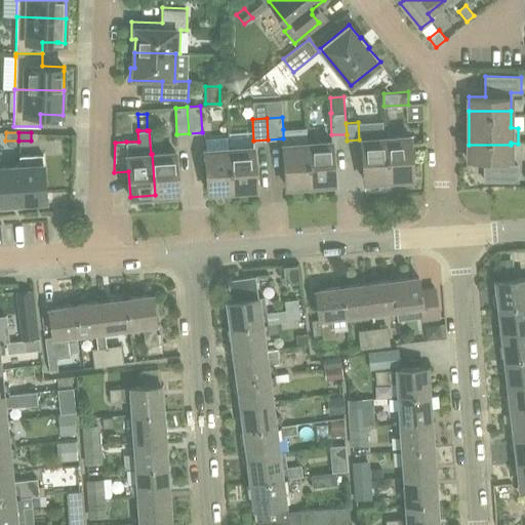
[(410,135),(386,137),(389,178),(413,176),(410,135)]
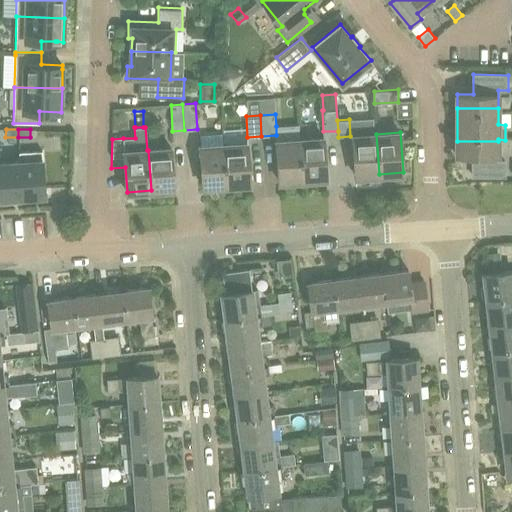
[(355,176),(379,174),(376,134),(353,136),(355,176)]
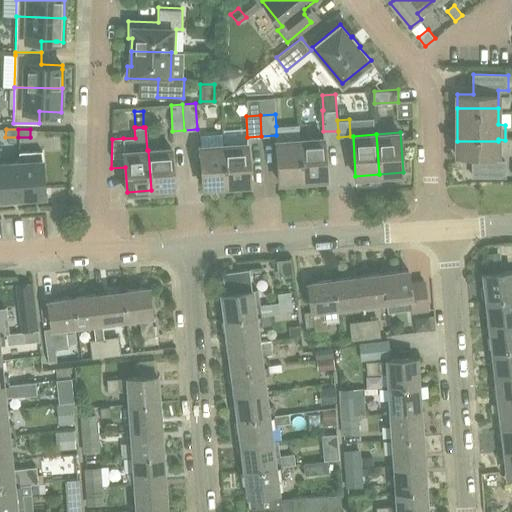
[(300,139),(303,179),(327,178),(324,137),(300,139)]
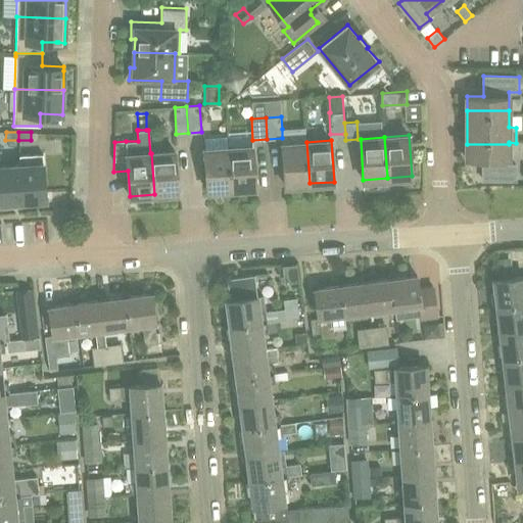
[(310,183),(306,142),(283,144),(285,185),(310,183)]
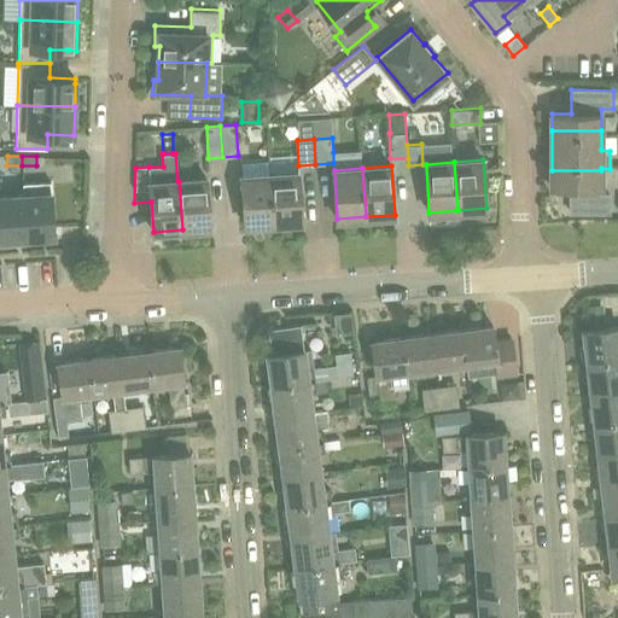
[(571,211),(610,213),(610,196),(601,196),(601,170),(552,170),(552,188),(571,188),(571,211)]
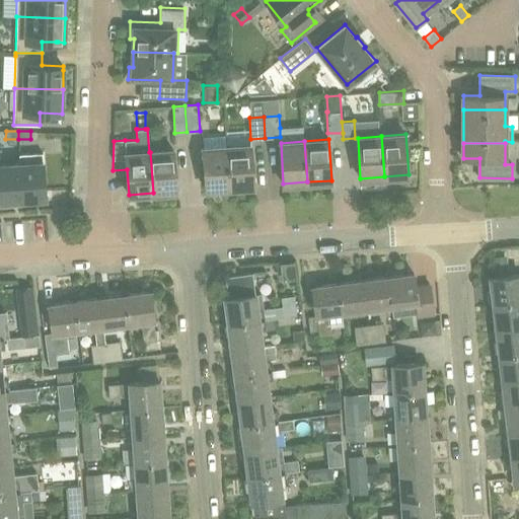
[(251,145),(227,146),(230,188),(254,186),(251,145)]
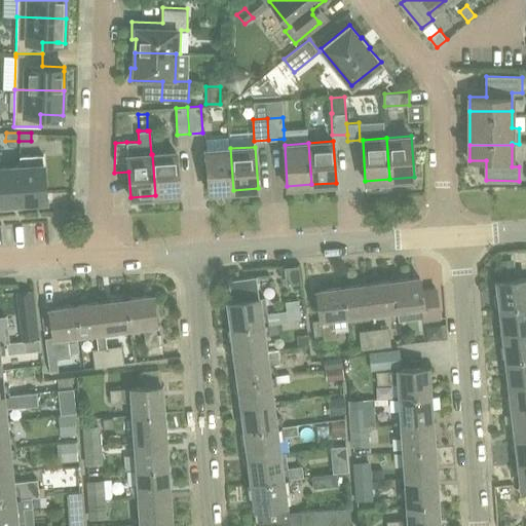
[(205,150),(209,191),(233,190),(230,148),(205,150)]
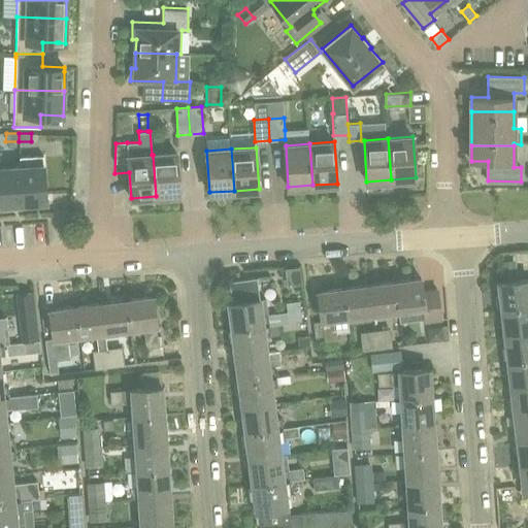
[(153,155),(156,196),(180,194),(177,153),(153,155)]
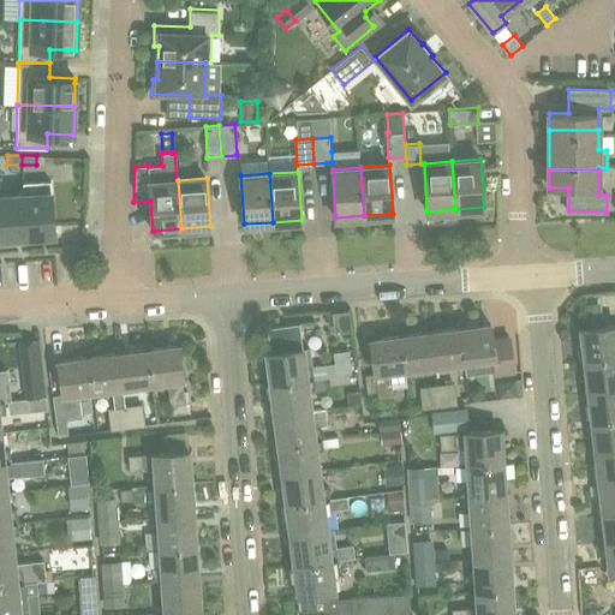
[(24,189),(27,237),(31,237),(54,234),(51,180),(23,183),(24,189)]
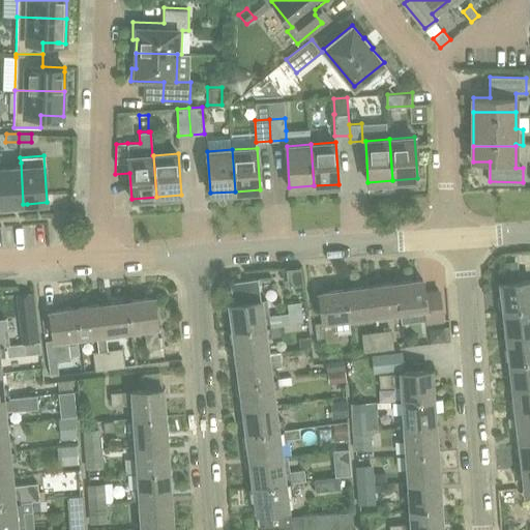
[(21,163),(0,163),(0,194),(1,205),(23,204),(21,163)]
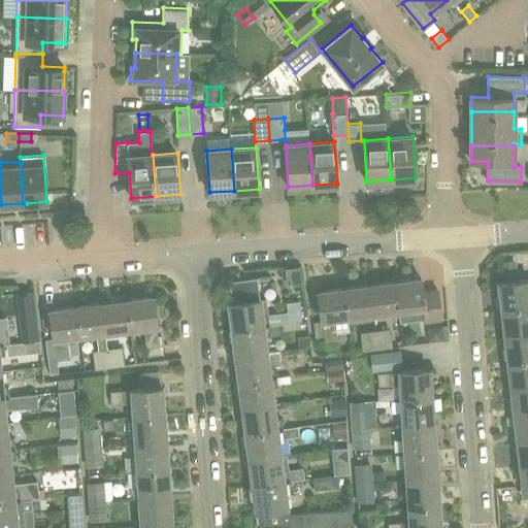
[(229,281),(232,302),(228,303),(231,330),(269,325),(302,320),(299,300),(287,301),(288,311),(262,315),(260,299),(257,277),(229,281)]
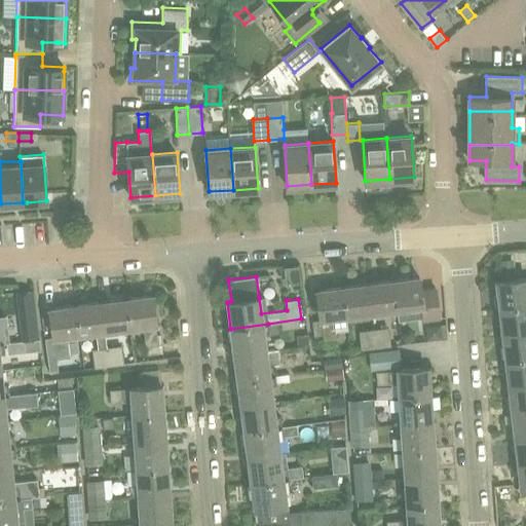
[(419,276),(393,280),(397,309),(399,320),(421,317),(422,321),(439,317),(435,287),(420,289),(419,276)]
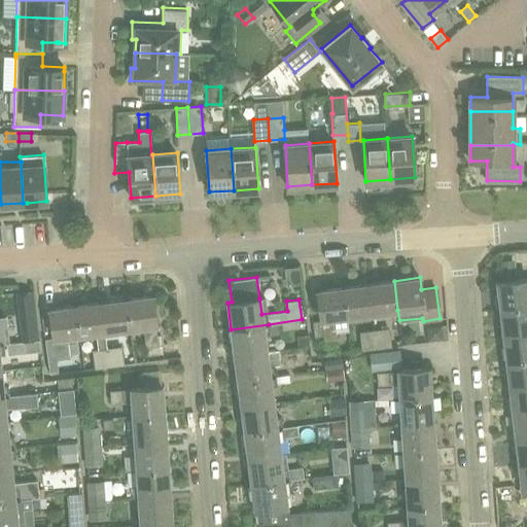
[(526,278),(497,282),(500,308),(526,304),(526,278)]
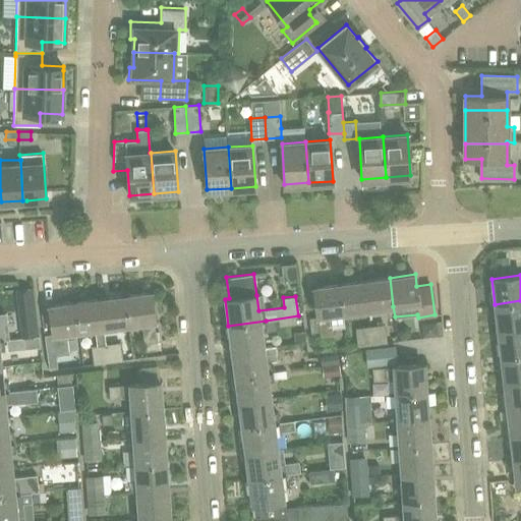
[(364,281),(367,309),(393,306),(390,278),(364,281)]
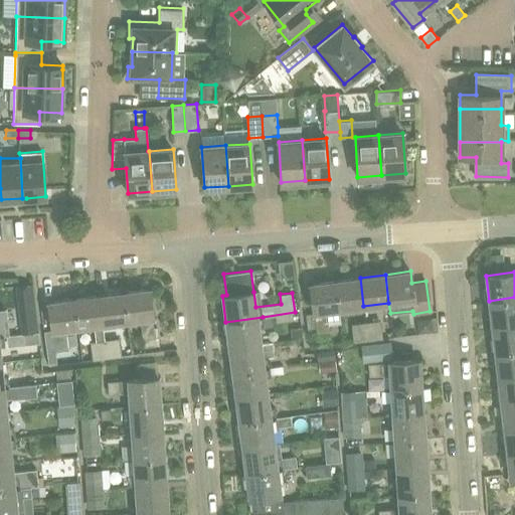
[(335,281),(339,309),(363,306),(360,278),(335,281)]
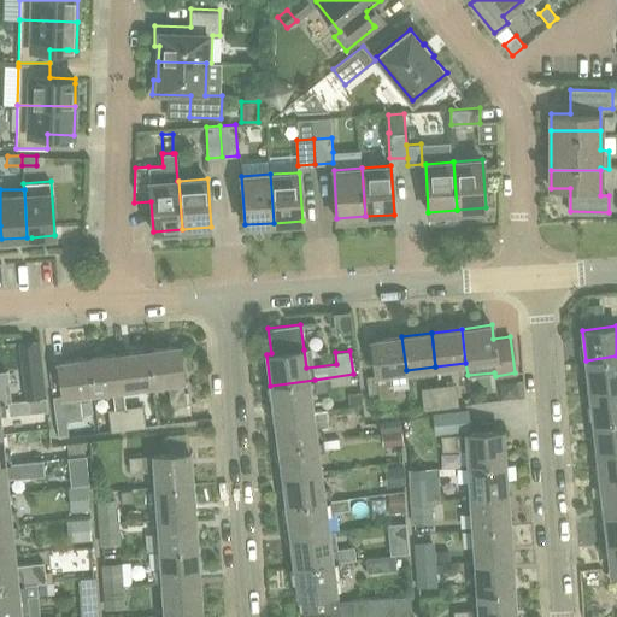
[(378,393),(380,398),(394,397),(391,372),(406,370),(401,336),(371,340),(376,375),(366,376),(369,394),(378,393)]
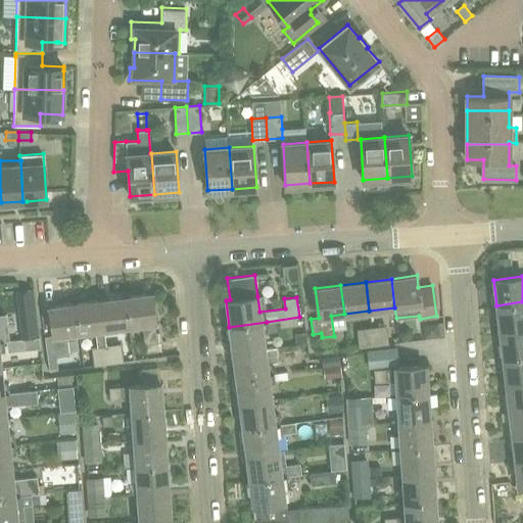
[(11,291),(18,339),(33,337),(27,289),(11,291)]
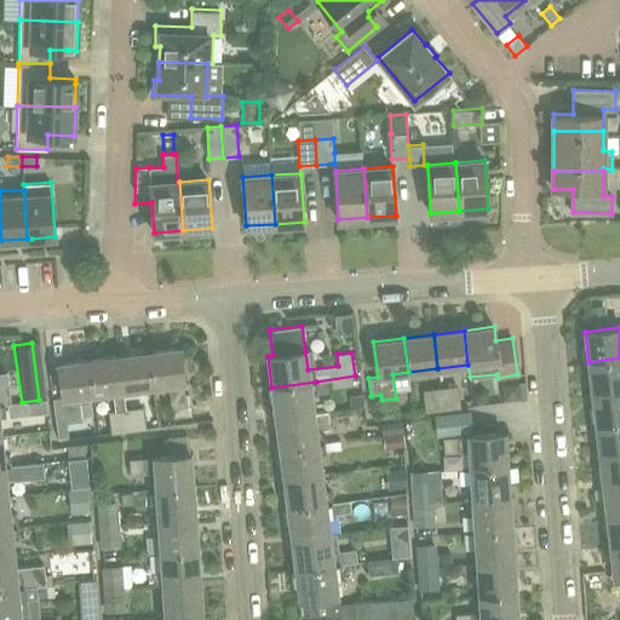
[(179,348),(149,352),(154,386),(168,384),(172,408),(187,406),(183,383),(184,383),(179,348)]
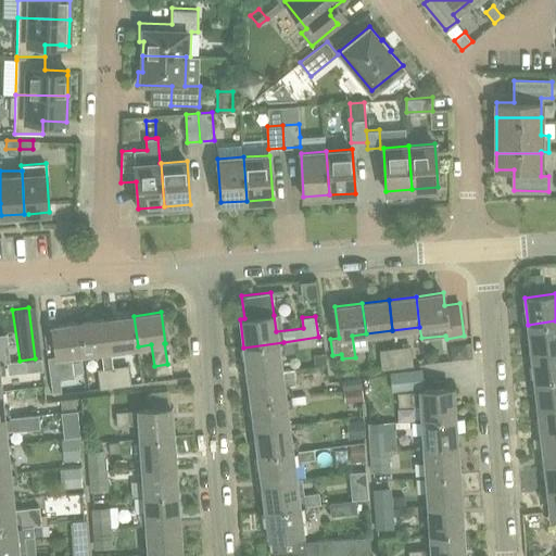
[(134,316),(106,319),(111,350),(138,346),(134,316)]
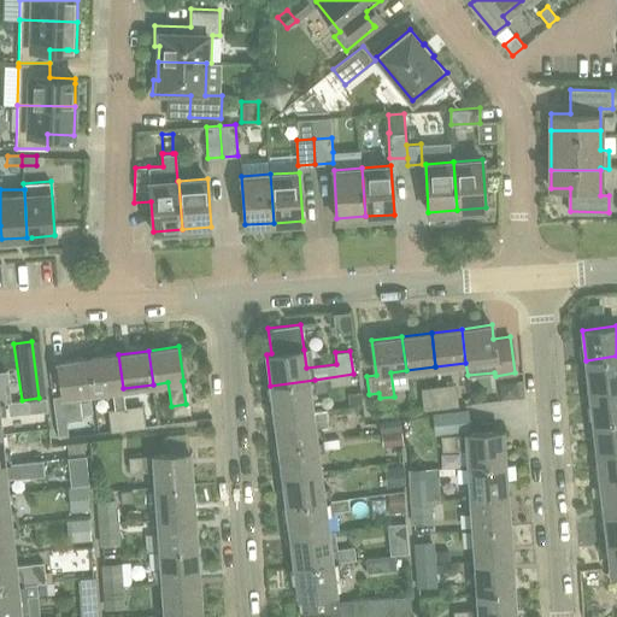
[(118,354),(88,358),(93,393),(123,388),(118,354)]
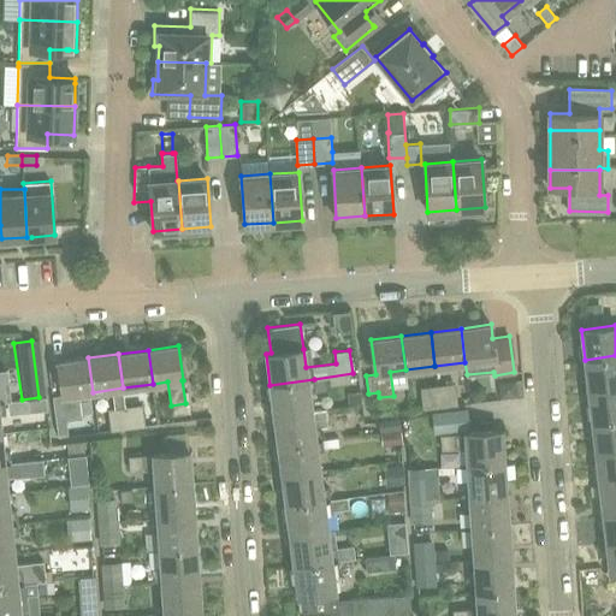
[(615,355),(585,360),(588,390),(615,386),(615,355)]
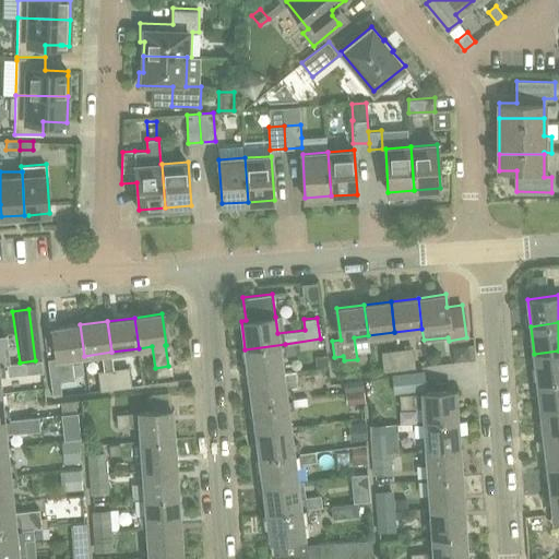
[(48,359),(52,394),(62,392),(60,381),(74,379),(71,357),(84,356),(80,324),(52,329),(57,358),(48,359)]
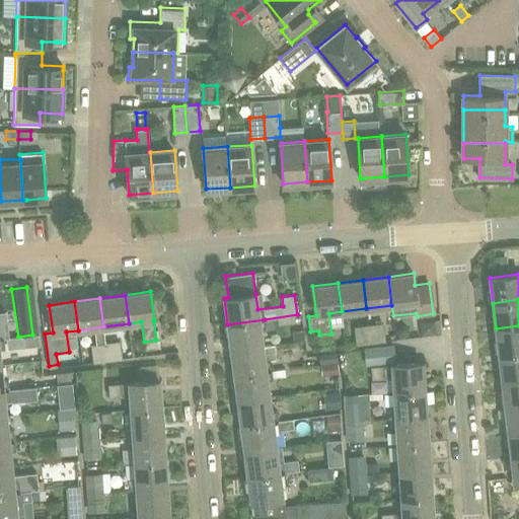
[(227,324),(231,350),(263,346),(261,330),(267,329),(265,319),(227,324)]
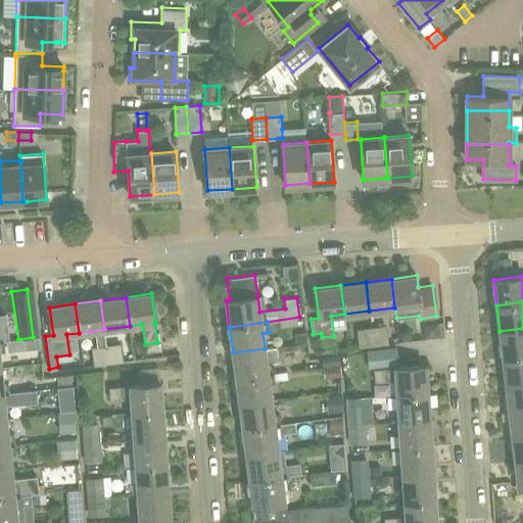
[(438,335),(437,323),(424,325),(425,337),(438,335)]
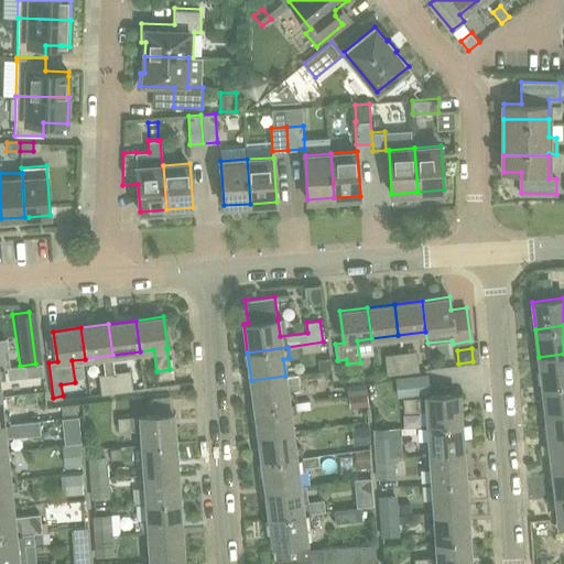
[(401,353),(403,372),(420,370),(416,350),(401,353)]
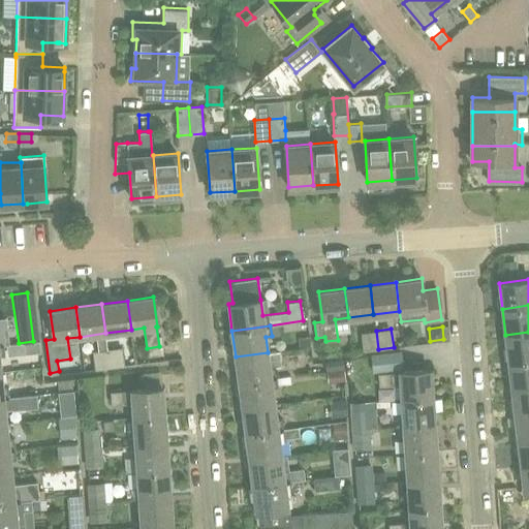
[(361,332),(363,351),(378,349),(376,331),(361,332)]
